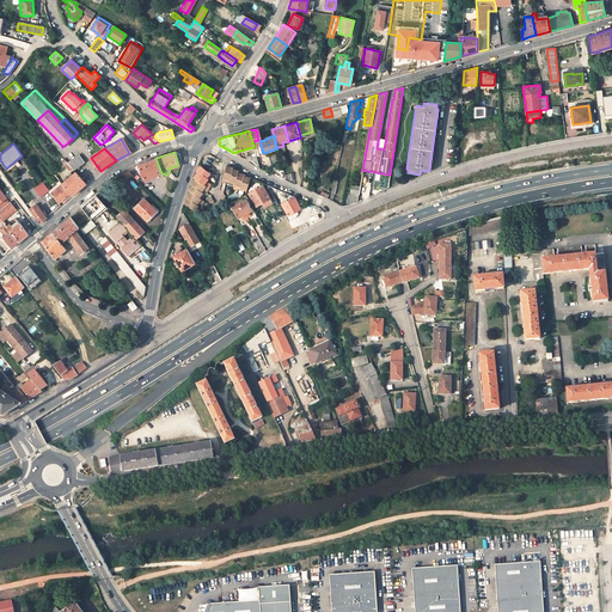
[(259,169),(256,155),(251,157),(250,154),(246,155),(248,161),(259,169)]
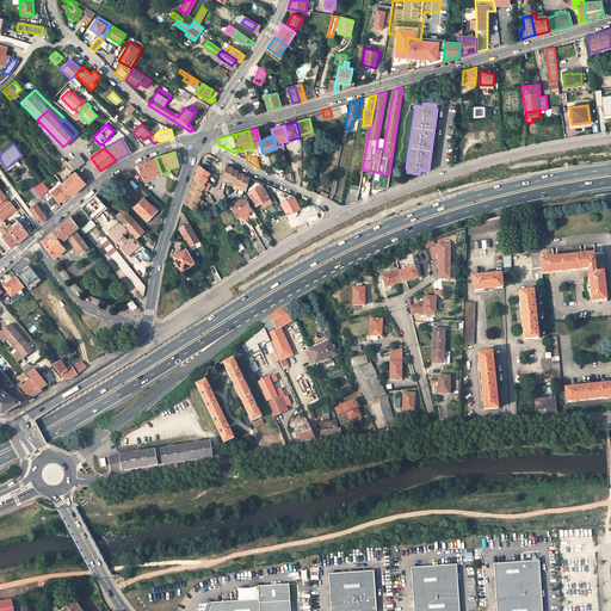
[(84,161),(79,155),(68,164),(69,165),(72,168),(73,170),(84,161)]
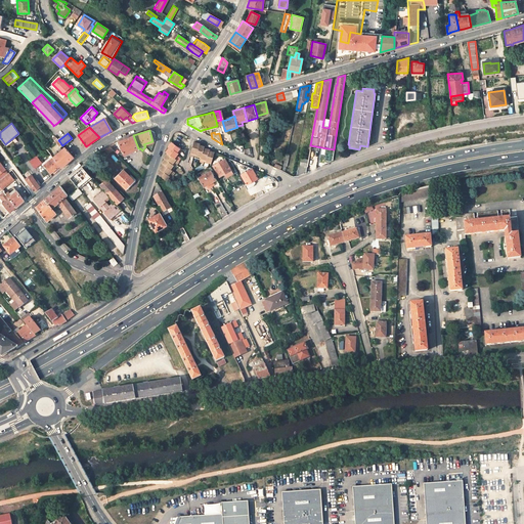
[(138,148),(133,135),(127,138),(119,141),(122,149),(124,155),(138,148)]
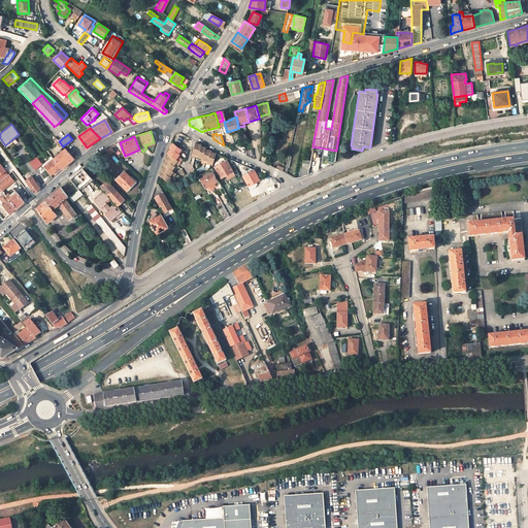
[(120,142),(110,147),(113,151),(117,154),(123,151),(120,142)]
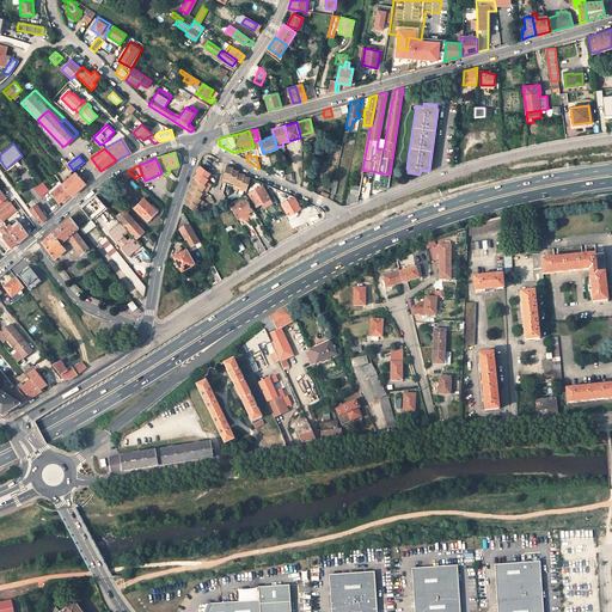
[(210,172),(209,172),(201,166),(197,170),(199,172),(194,178),(196,179),(191,184),(193,185),(189,191),(191,193),(187,199),(188,199),(184,203),(193,210),(199,203),(200,204),(201,206),(203,202),(201,200),(199,197),(203,191),(206,193),(208,189),(208,188),(210,184),(206,182),(208,178),(207,177),(210,172)]
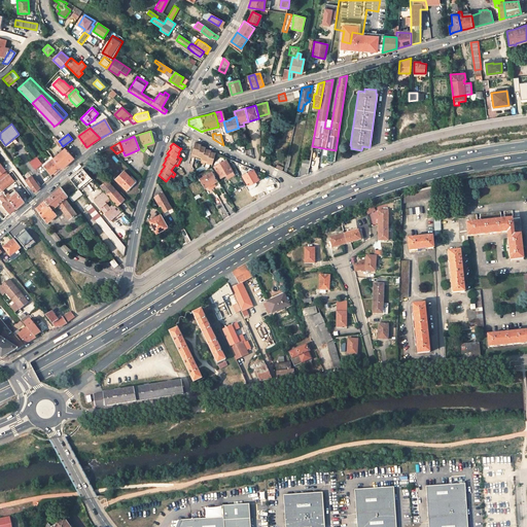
[(213,163),(215,153),(211,152),(211,150),(205,149),(206,147),(201,146),(201,144),(195,143),(194,144),(192,147),(190,156),(195,157),(196,154),(198,154),(198,156),(202,157),(201,163),(205,164),(206,160),(208,161),(208,162),(213,163)]
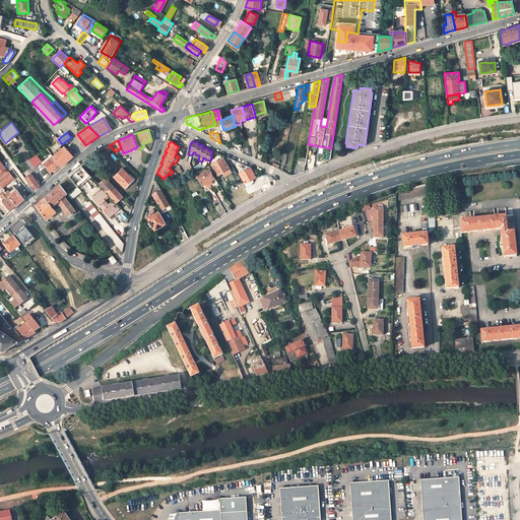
[(60,168),(66,161),(73,156),(64,146),(61,149),(59,147),(57,149),(58,151),(57,153),(55,151),(53,153),(54,154),(52,156),(59,165),(60,168)]
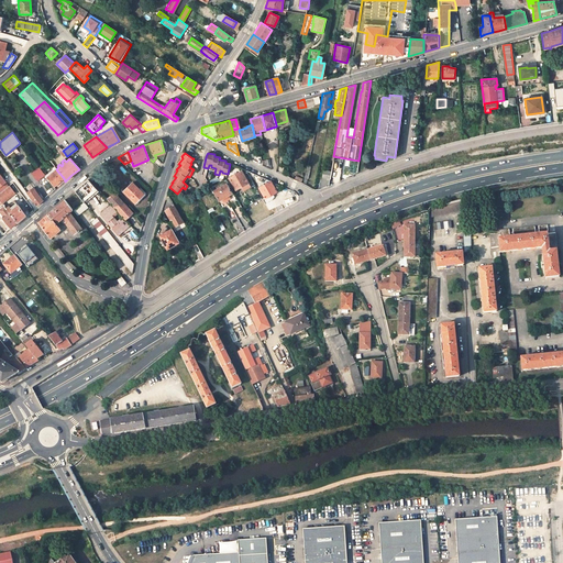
[(263,165),(273,169),(269,159),(262,161),(263,165)]
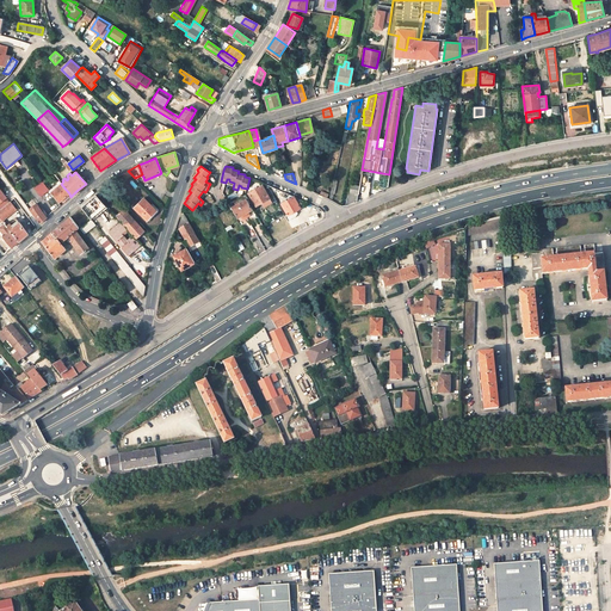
[(57,203),(69,193),(61,184),(59,181),(56,184),(59,186),(50,193),(57,203)]
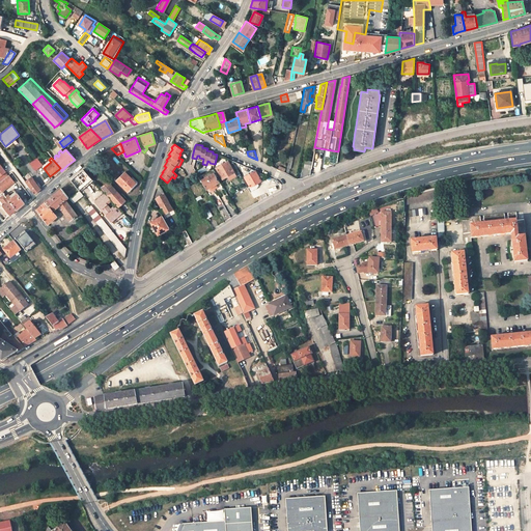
[(42,165),(36,159),(29,164),(34,171),(42,165)]
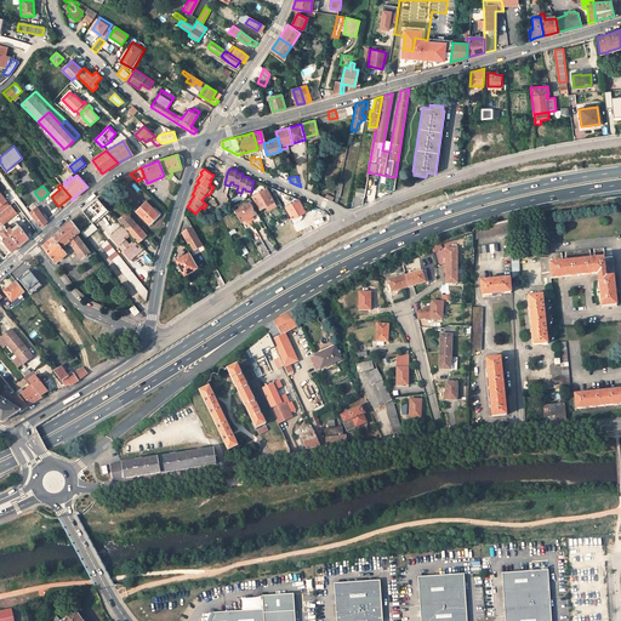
[(364,197),(365,191),(365,189),(357,187),(355,195),(364,197)]
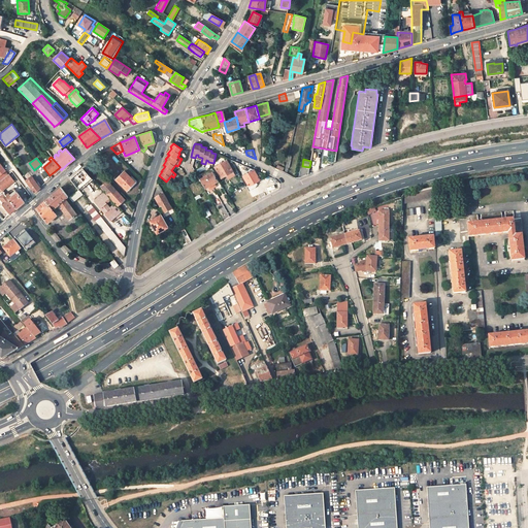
[(233,171),(227,160),(215,166),(221,178),(233,171)]
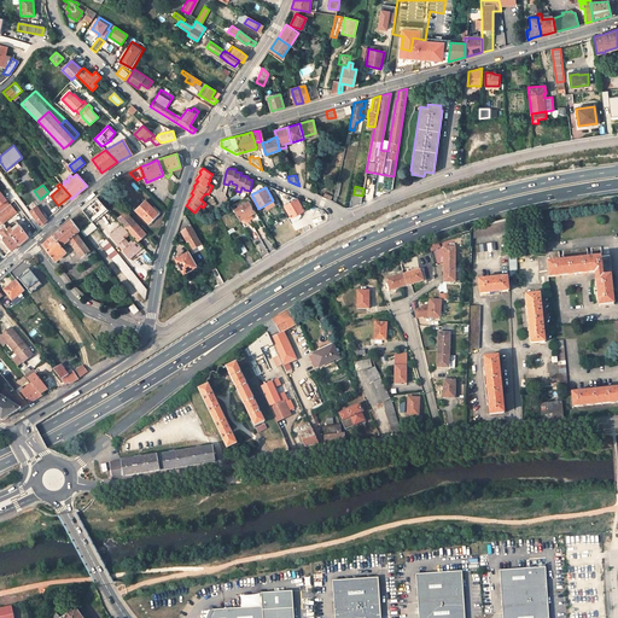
[(303,210),(297,198),(285,205),(291,217),(303,210)]
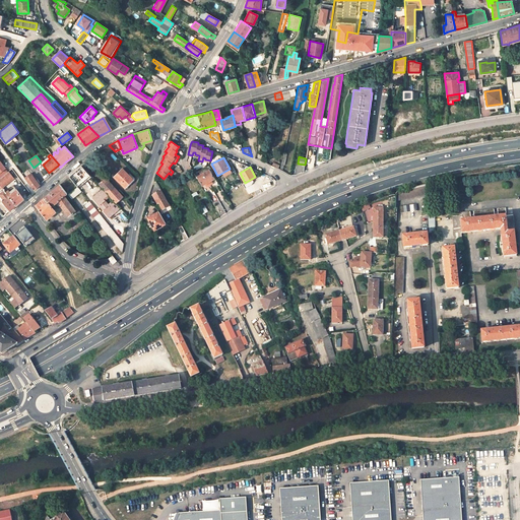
[(137,184),(122,169),(114,177),(128,191),(129,191),(130,192),(135,188),(134,187),(137,184)]
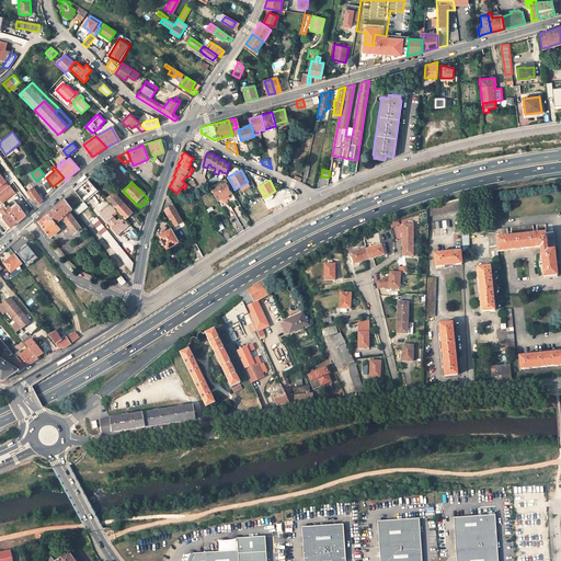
[(225,182),(219,186),(224,195),(230,192),(225,182)]
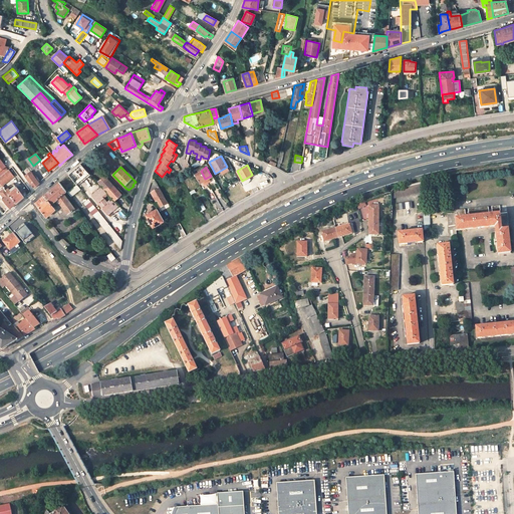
[(13,177),(8,170),(7,171),(0,176),(0,183),(1,186),(13,177)]
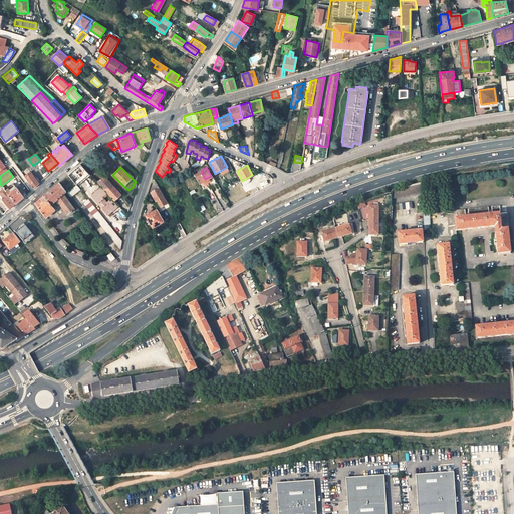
[(205,179),(201,171),(195,174),(200,183),(205,179)]
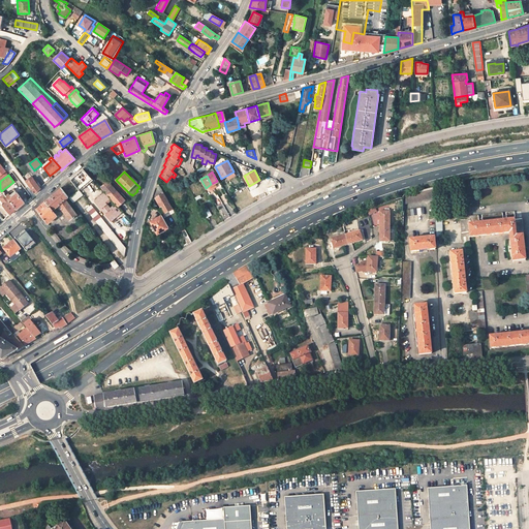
[(31,180),(26,184),(34,194),(38,189),(31,180)]
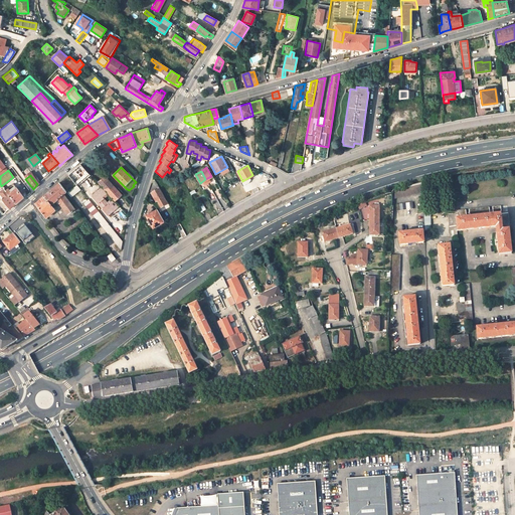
[(105,177),(98,183),(102,187),(109,195),(112,198),(115,201),(122,195),(105,177)]
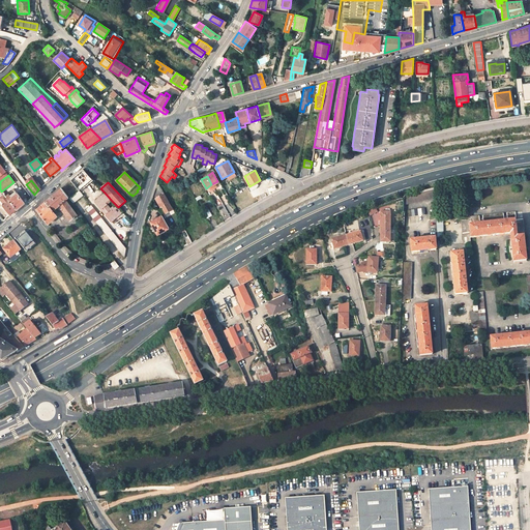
[(67,198),(61,187),(52,196),(36,209),(48,224),(57,215),(55,213),(61,209),(70,219),(78,213),(65,200),(67,198)]
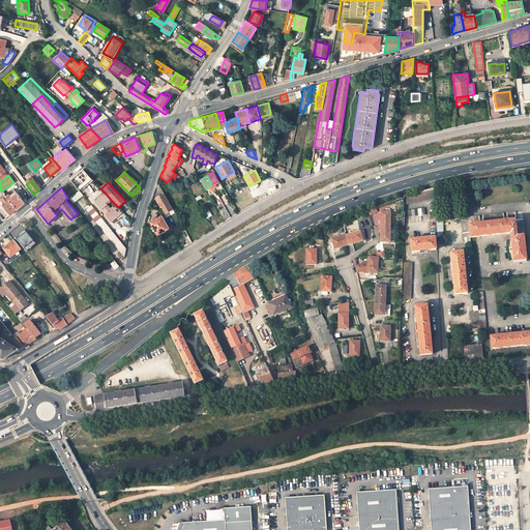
[(10,214),(16,210),(2,193),(1,192),(0,188),(0,195),(1,196),(0,196),(0,198),(3,203),(2,204),(10,214)]
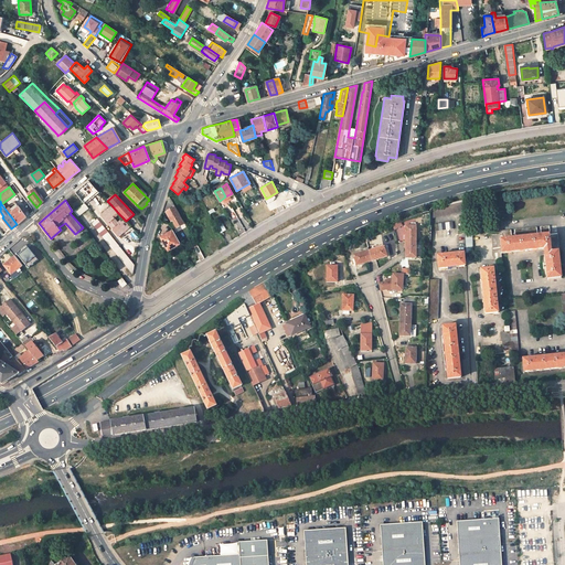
[(432,210),(430,217),(464,210),(462,201),(432,210)]
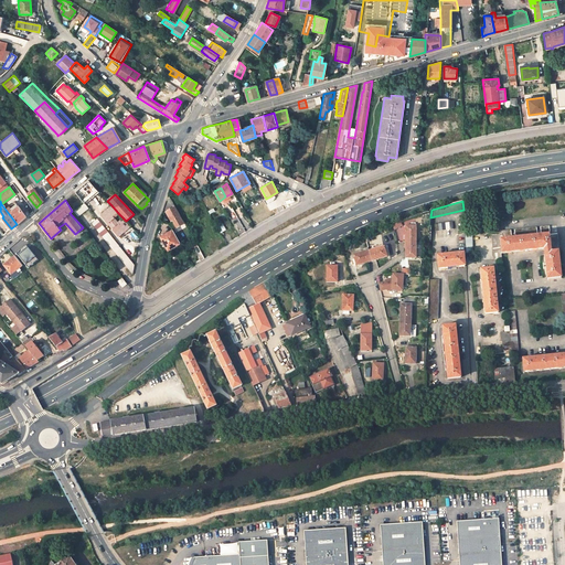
[(2,205),(17,224),(25,216),(18,206),(17,208),(14,204),(10,209),(6,203),(2,205)]
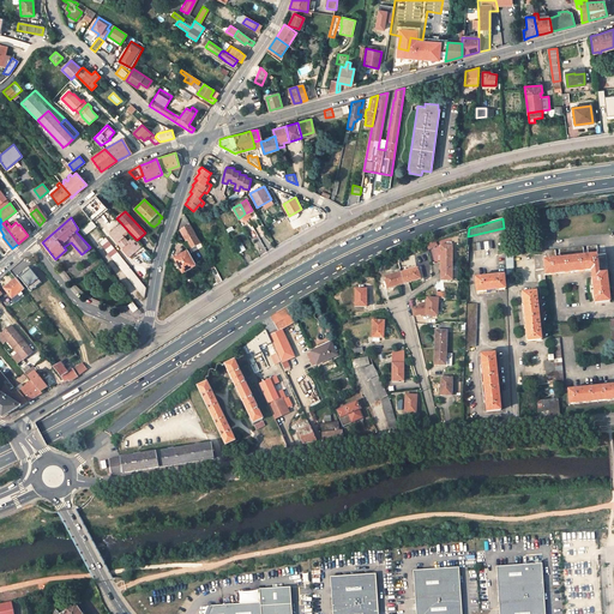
[(96,227),(91,221),(78,230),(83,235),(96,227)]
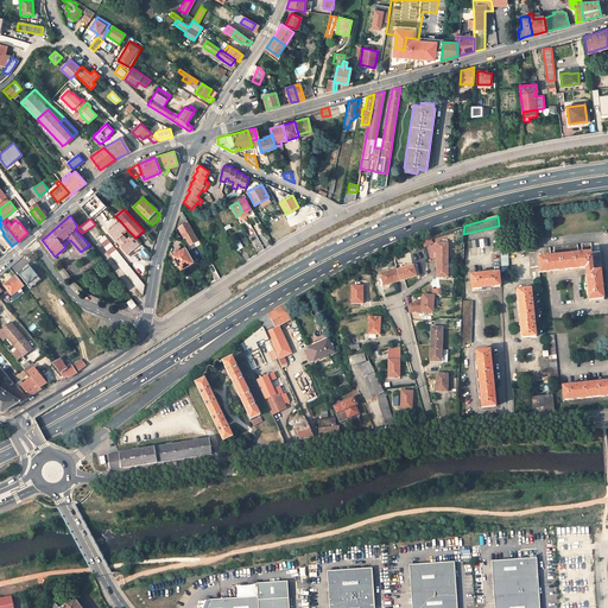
[(128,230),(120,221),(108,230),(116,240),(116,239),(122,246),(121,247),(128,254),(140,244),(135,238),(132,234),(127,239),(122,234),(128,230)]
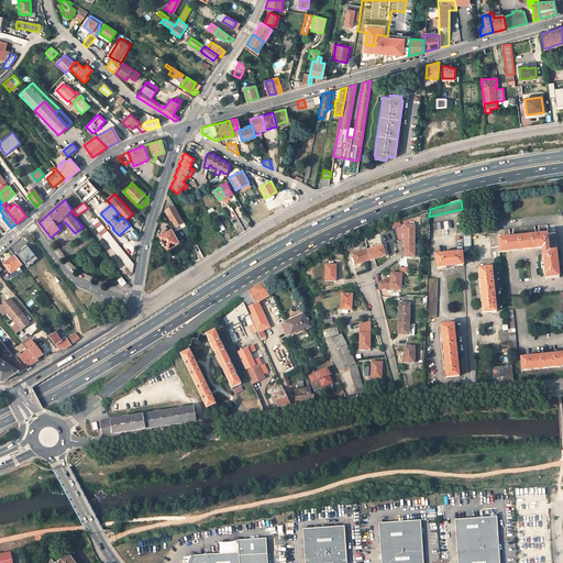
[(179,214),(174,206),(165,210),(170,219),(173,218),(176,225),(184,221),(179,214)]
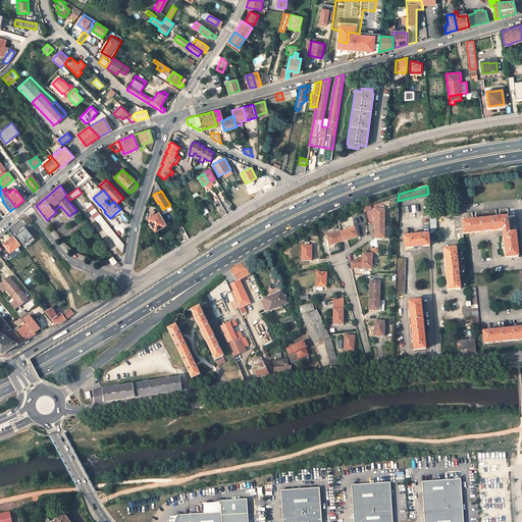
[(124,245),(92,205),(86,209),(122,254),(124,245)]
